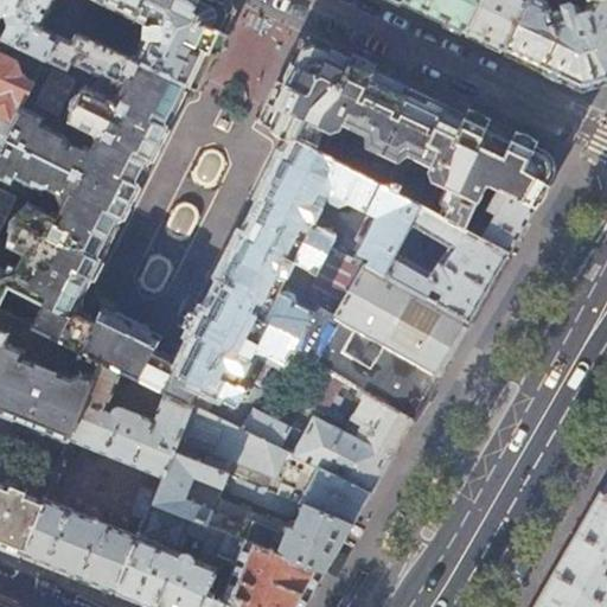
[(12,0),(0,24),(0,34),(1,36),(46,57),(59,32),(76,40),(80,32),(87,34),(90,27),(102,4),(103,0),(12,0)]
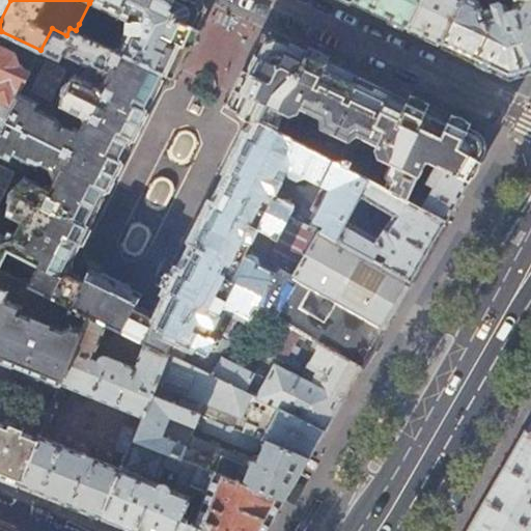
[(0,0),(0,21),(10,0),(0,0)]
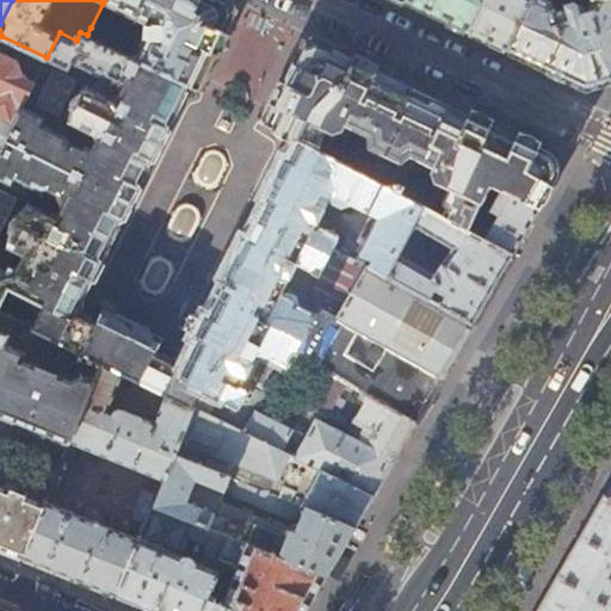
[(104,0),(103,4),(140,22),(144,36),(135,57),(189,85),(199,90),(238,10),(234,0),(104,0)]
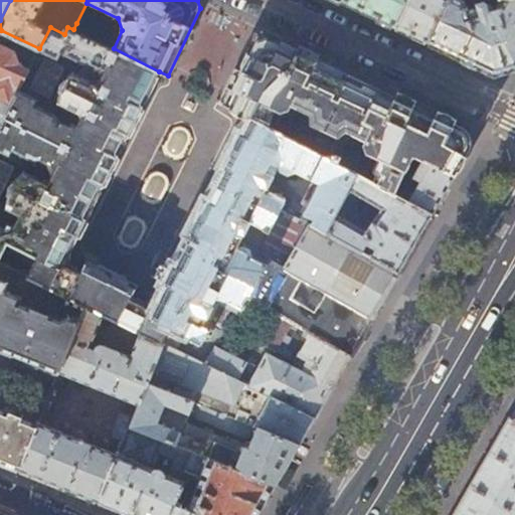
[(339,0),(367,13),(395,26),(407,0),(339,0)]
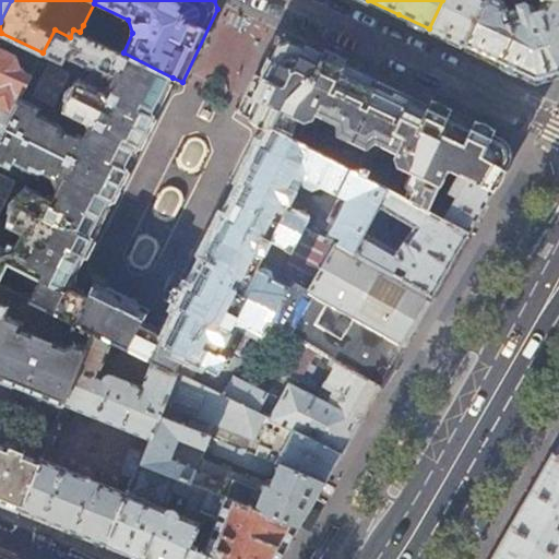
[(464,46),(485,0),(442,0),(429,28),(435,32),(464,46)]
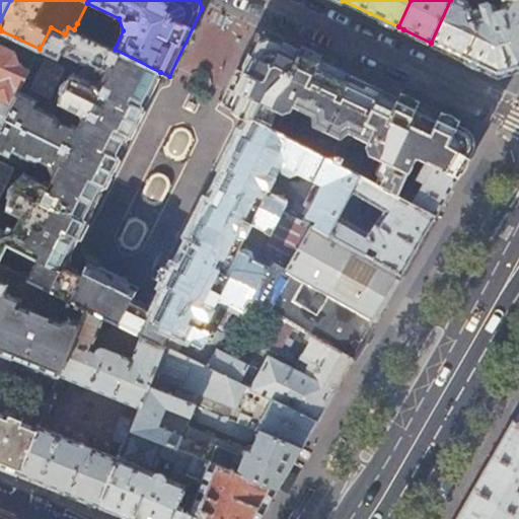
[(450,0),(431,43),(474,63),(498,74),(518,67),(518,0),(497,0),(496,2),(491,0),(484,0),(472,5),(469,0),(450,0)]
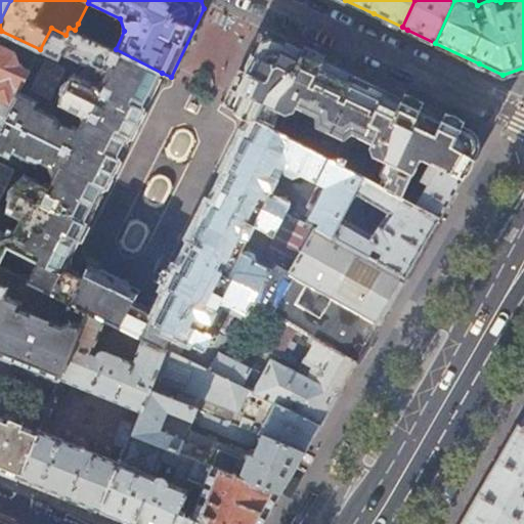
[(105,37),(78,24),(75,30),(102,44),(105,37)]
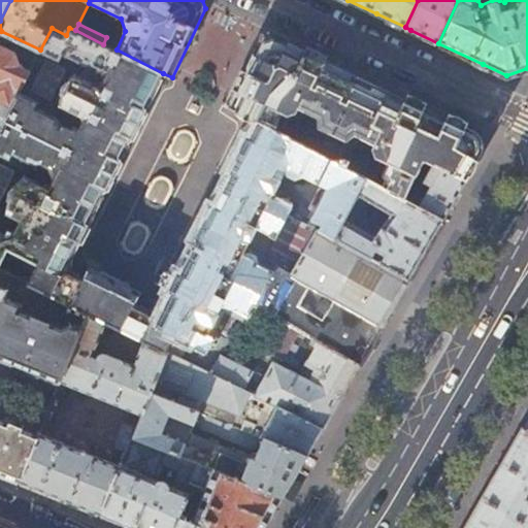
[(70,258),(76,245),(108,182),(146,107),(163,73),(117,50),(103,44),(75,30),(69,28),(66,35),(52,28),(40,50),(30,70),(0,129),(0,266),(9,250),(39,264),(29,284),(88,314),(106,323),(138,337),(150,310),(142,307),(135,303),(140,293),(89,268),(84,277),(76,274),(67,270),(70,264),(70,262),(70,260),(70,258)]
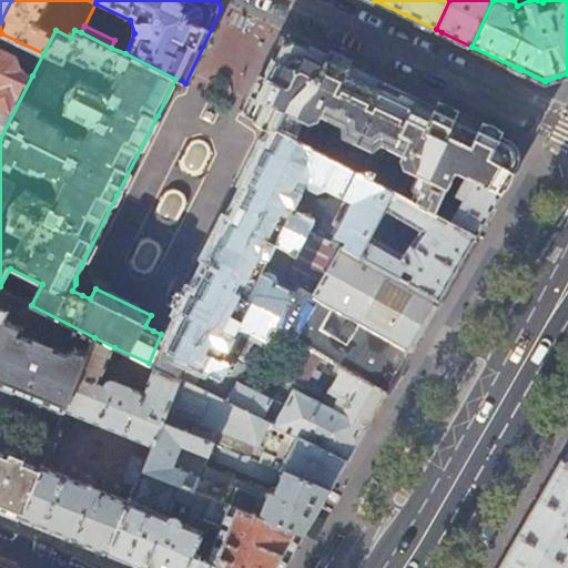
[(0,139),(32,75),(22,70),(19,57),(0,47),(0,37),(1,33),(0,32),(0,139)]
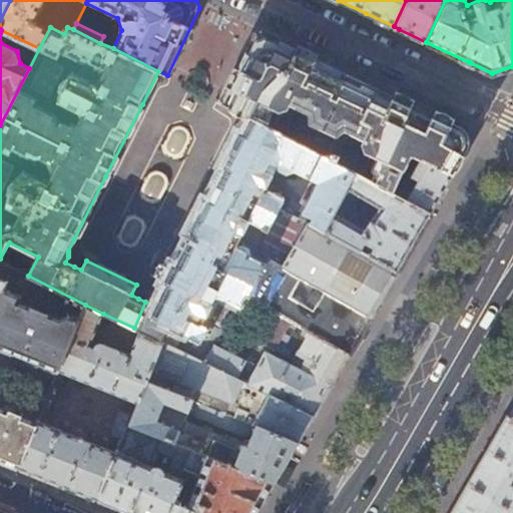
[(245,114),(265,124),(274,107),(281,110),(287,108),(290,104),(303,110),(289,137),(357,173),(407,200),(419,180),(412,176),(422,159),(454,175),(468,149),(461,128),(460,124),(353,74),(263,31),(254,34),(221,102),(245,114)]
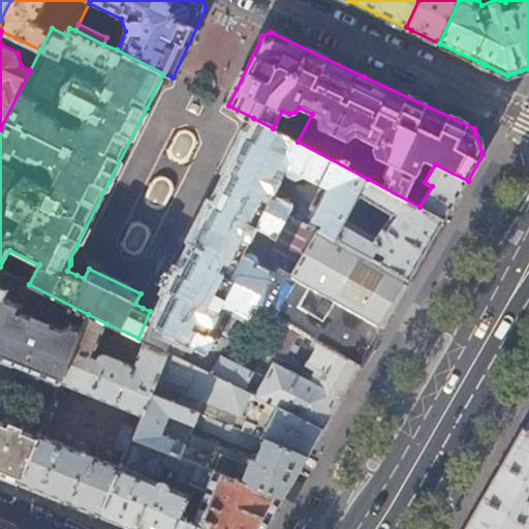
[(298,142),(273,128),(253,118),(252,119),(232,158),(203,218),(193,238),(162,300),(158,306),(157,307),(155,307),(153,308),(152,309),(150,311),(138,338),(146,342),(169,353),(210,373),(227,347),(254,304),(283,320),(360,366),(376,337),(382,327),(267,261),(290,215),(296,204),(283,197),(288,188),(278,183),(285,168),(287,172),(287,173),(319,208),(310,226),(335,239),(368,179),(298,142)]
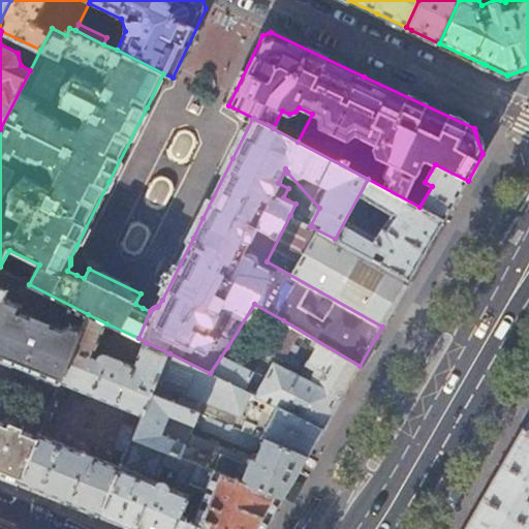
[(464,186),(468,181),(435,164),(425,182),(432,186),(419,207),(444,220),(464,186)]
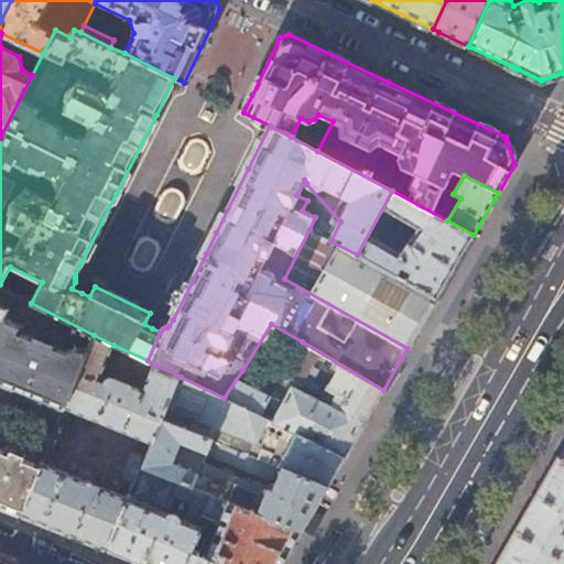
[(357,255),(396,277),(401,267),(412,273),(407,283),(436,300),(451,274),(474,235),(447,220),(392,191),(357,255)]
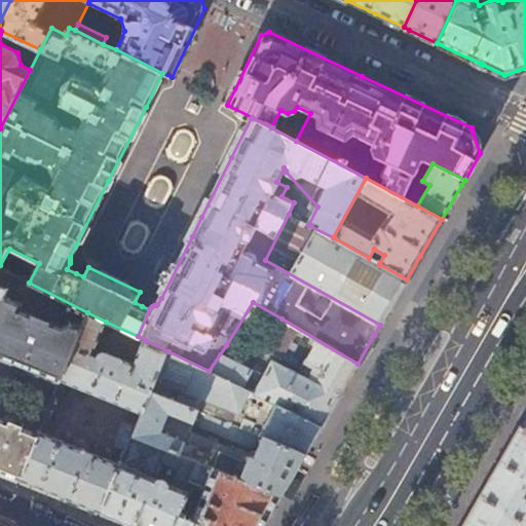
[(308,225),(289,214),(265,260),(380,325),(407,279),(379,264),(369,258),(333,237),(308,225)]
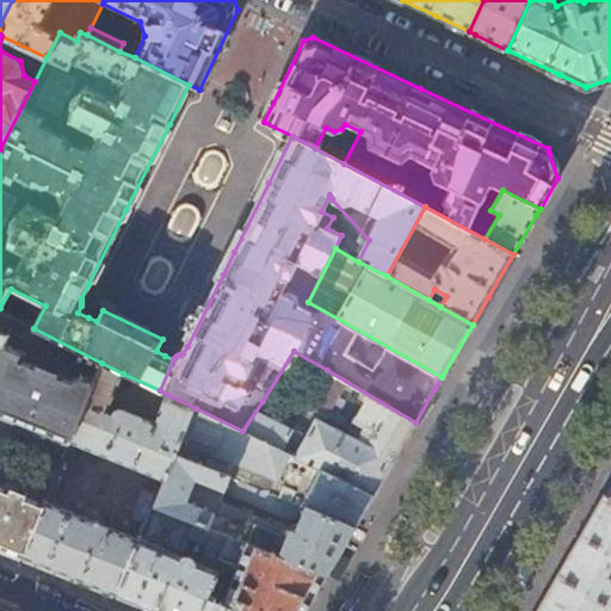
[(0,331),(0,359),(6,345),(10,335),(0,331)]
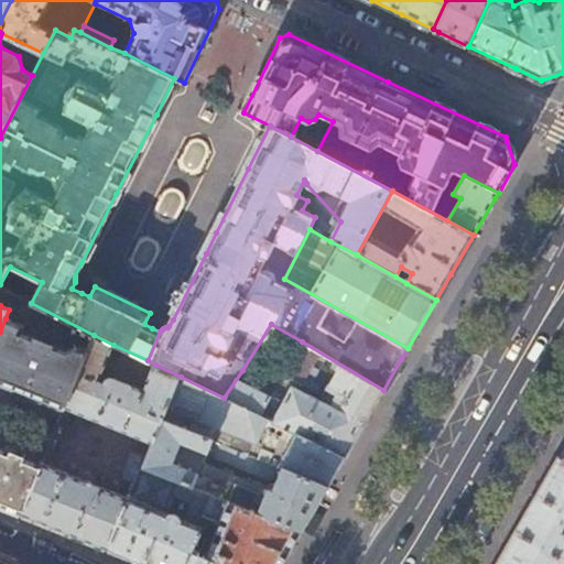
[(28,326),(6,318),(0,332),(0,382),(64,408),(65,407),(88,350),(75,345),(66,349),(24,333),(28,326)]
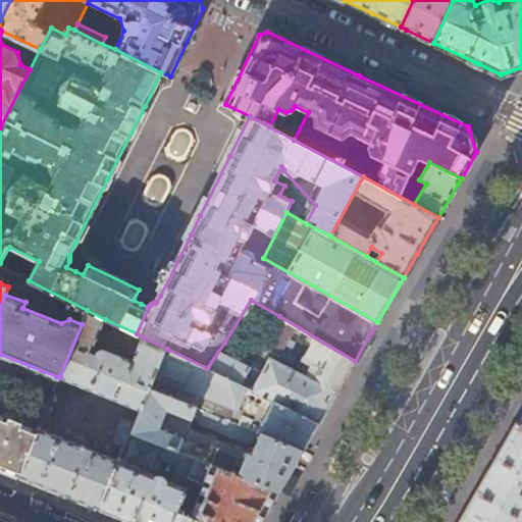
[(92,353),(105,319),(87,310),(82,324),(60,376),(143,409),(151,389),(167,349),(144,337),(134,360),(108,350),(106,350),(102,350),(99,352),(98,354),(97,356),(92,353)]
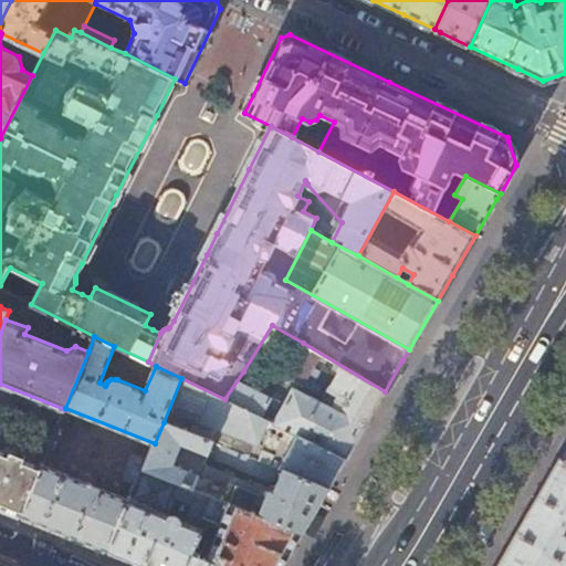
[(366,423),(385,391),(303,343),(285,375),(303,386),(311,388),(325,396),(322,401),(293,387),(283,404),(244,385),(250,375),(243,371),(224,399),(346,459),(366,423)]
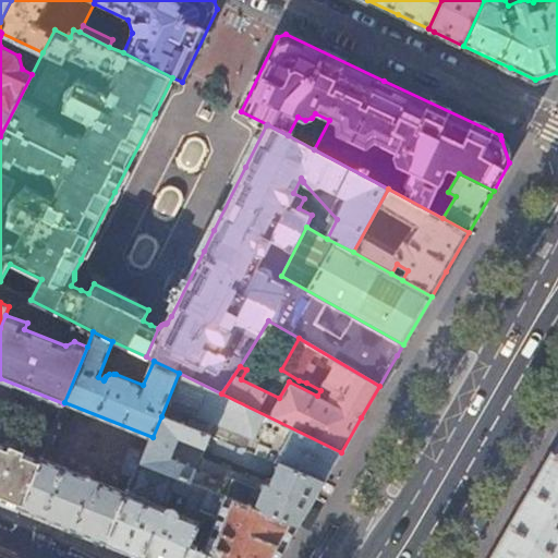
[(341,452),(221,393),(179,373),(161,416),(324,481),(341,452)]
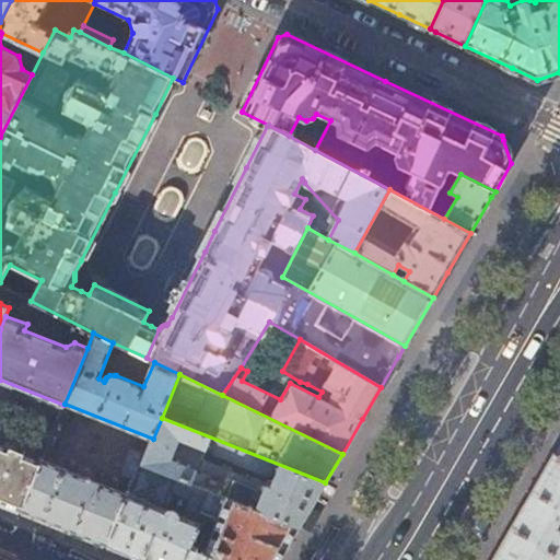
[(325,482),(162,418),(153,439),(148,452),(143,464),(300,527),(313,504),(325,482)]
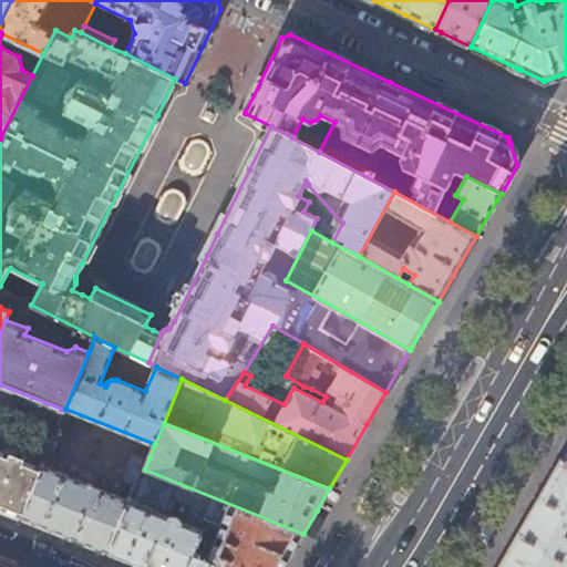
[(0,451),(0,507),(16,515),(21,517),(41,468),(0,451)]
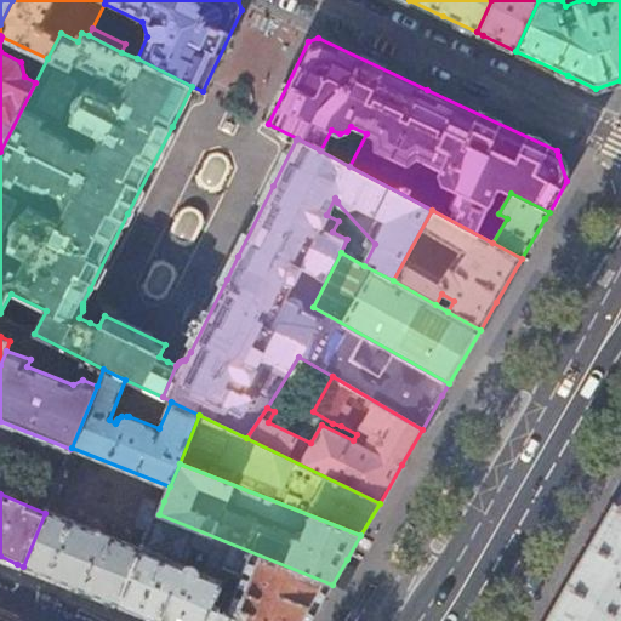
[(158,516),(159,514),(164,501),(152,496),(146,499),(137,520),(141,528),(149,530),(155,514),(158,516)]
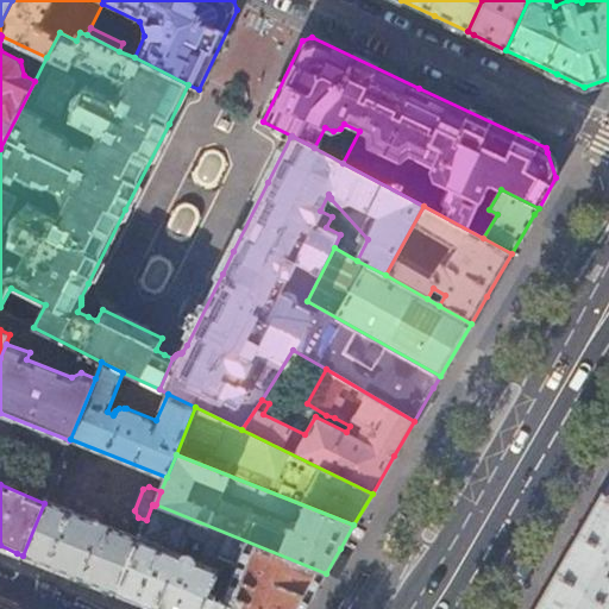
[(583,526),(534,608),(608,608),(608,494),(603,490),(601,494),(583,526)]
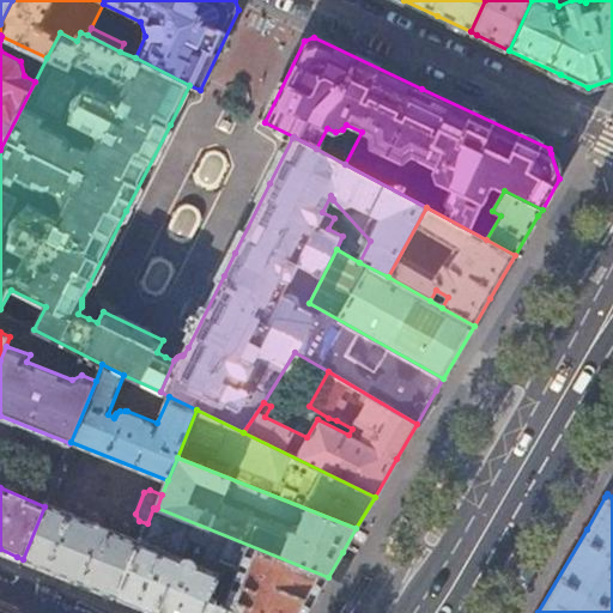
[(46,504),(44,507),(23,559),(35,564),(116,596),(140,541),(102,526),(104,517),(85,509),(82,517),(46,504)]
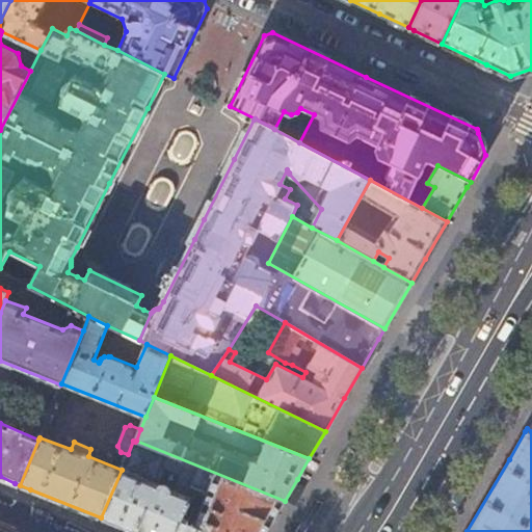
[(133,441),(128,454),(122,470),(157,484),(161,475),(165,477),(166,473),(162,471),(164,468),(181,474),(174,490),(193,499),(196,489),(208,495),(202,510),(193,531),(266,531),(285,501),(136,441),(135,442),(133,441)]
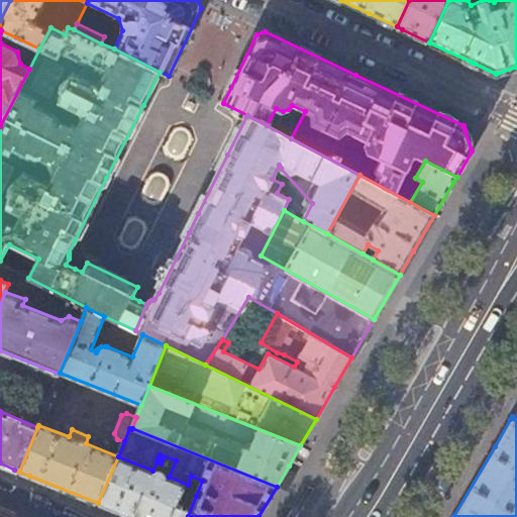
[(154,470),(152,471),(118,456),(98,503),(132,516),(188,516),(196,496),(185,492),(188,485),(169,477),(166,476),(165,474),(164,473),(161,471),(157,470),(154,470)]
